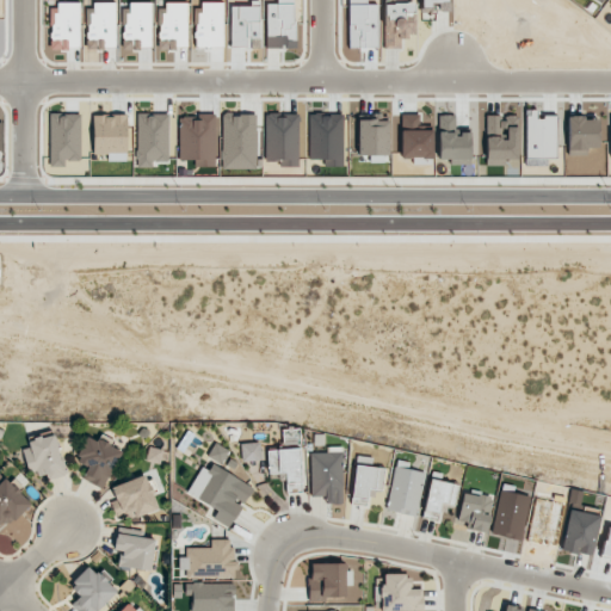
[(266,4),(266,48),(294,48),(294,0),(276,0),(276,4),(266,4)]
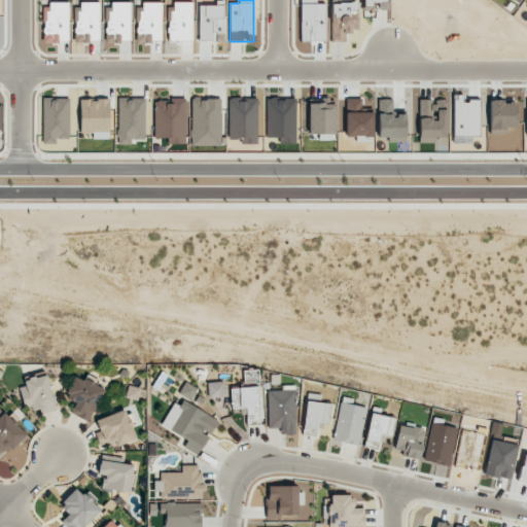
[(130,2),(107,2),(108,41),(130,41),(130,2)]
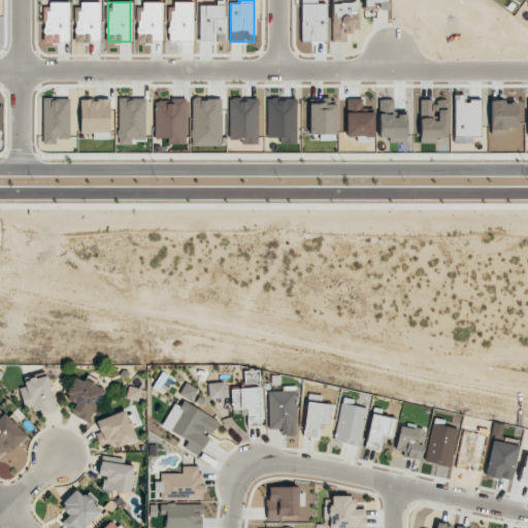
[(192,2),(170,2),(171,40),(193,40),(192,2)]
